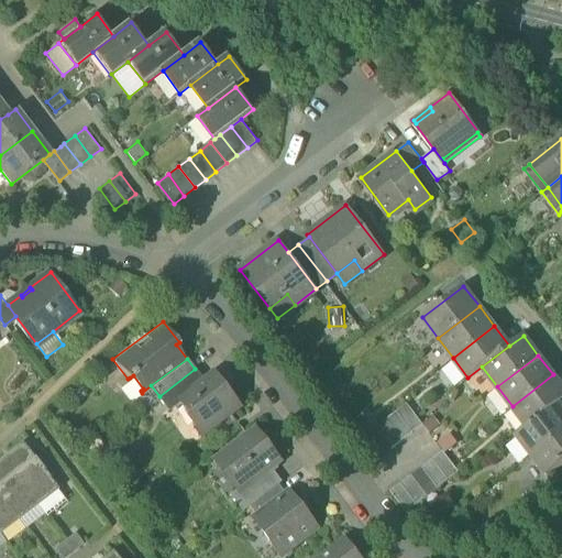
[(198,367),(195,369),(160,396),(168,408),(179,400),(177,397),(206,378),(198,367)]
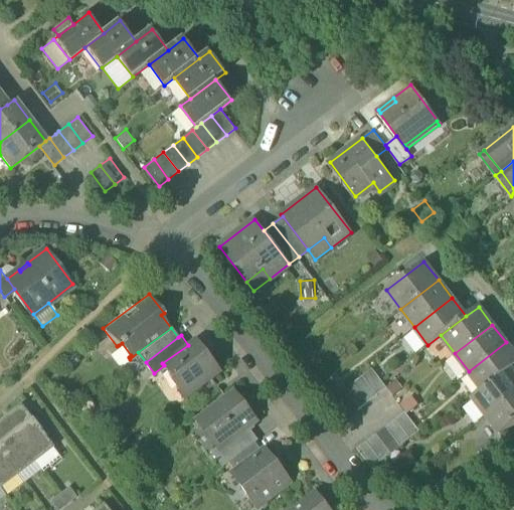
[(183,398),(188,398),(203,387),(203,382),(220,369),(207,351),(206,352),(196,339),(188,345),(162,363),(164,365),(181,388),(179,393),(183,398)]
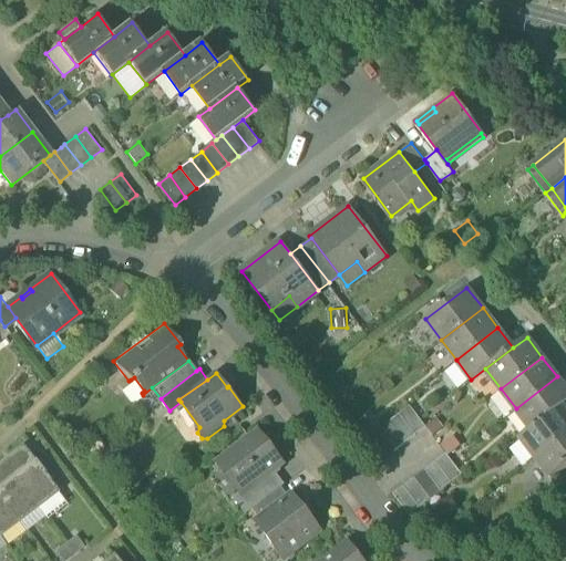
[(565,387),(557,376),(516,408),(531,428),(562,405),(565,402),(565,387)]
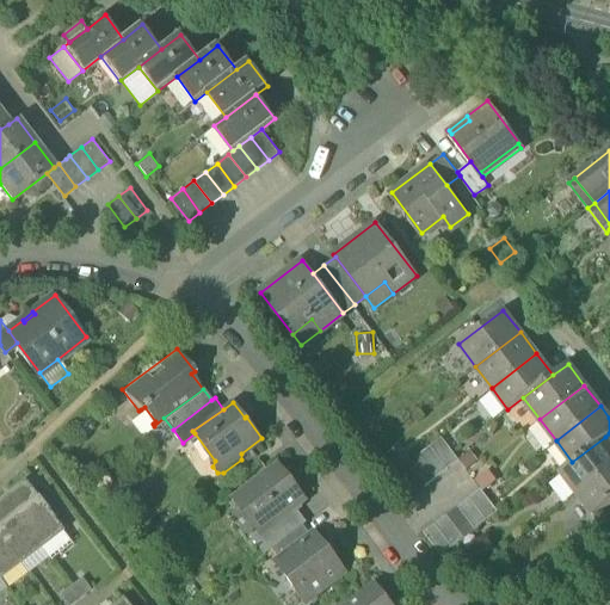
[(141,409),(153,424),(155,421),(145,407),(141,409)]
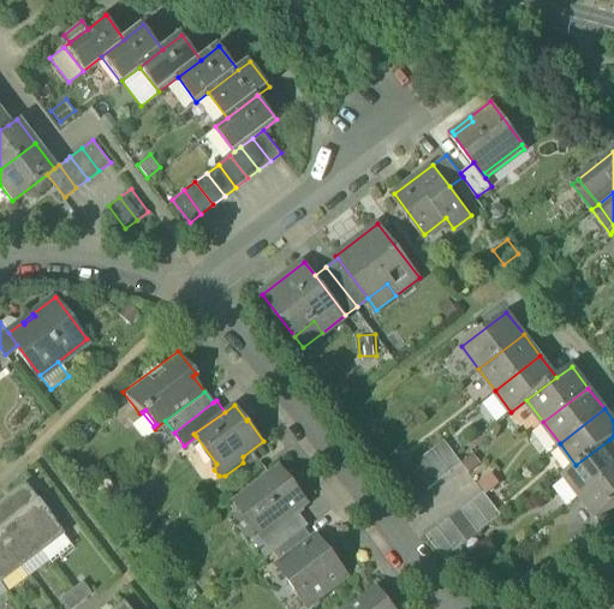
[(446,437),(434,447),(452,470),(463,461),(458,453),(446,437)]
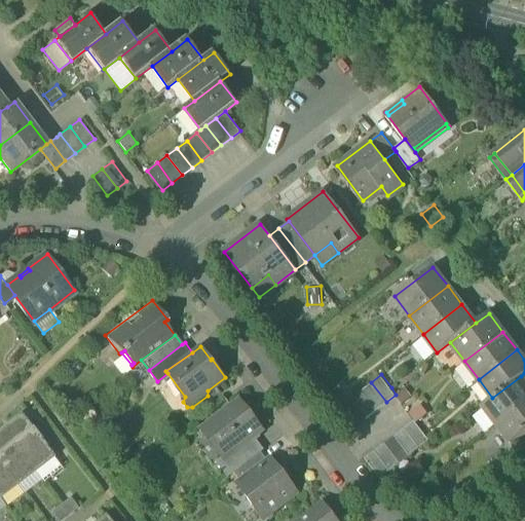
[(524,380),(521,376),(492,398),(483,405),(496,423),(524,402),(524,380)]
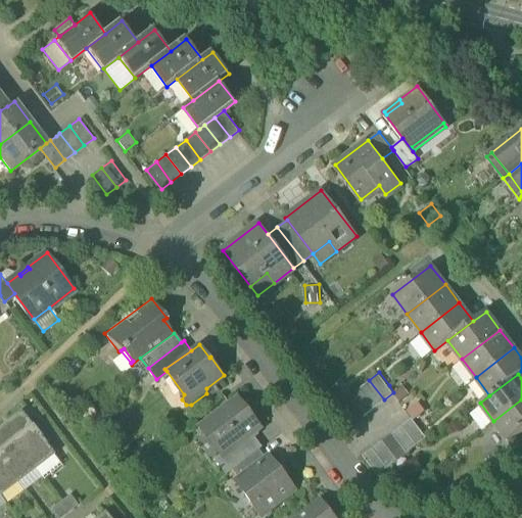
[(374,407),(384,399),(369,380),(359,387),(374,407)]
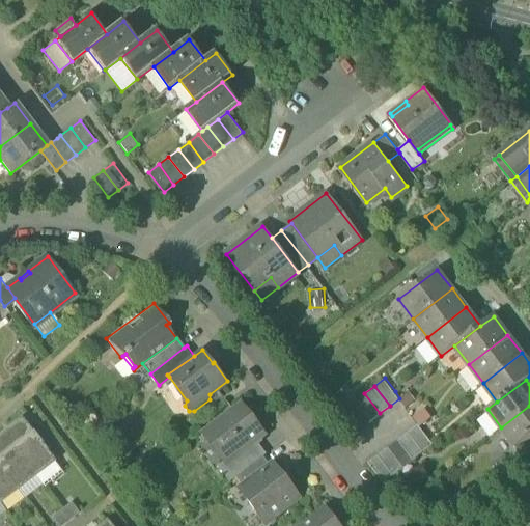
[(369,420),(380,413),(364,393),(355,400),(369,420)]
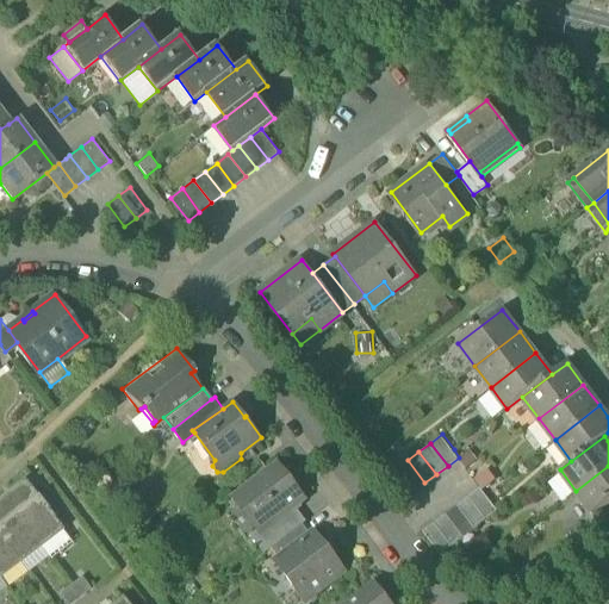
[(463,459),(447,466),(455,481),(470,474),(463,459)]
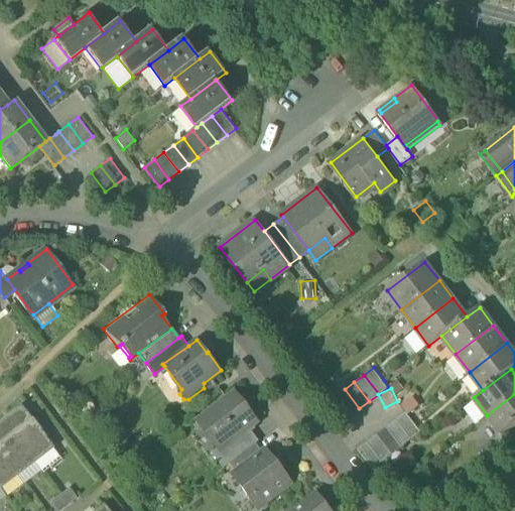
[(222,442),(223,444),(248,426),(258,418),(237,389),(201,416),(222,442)]
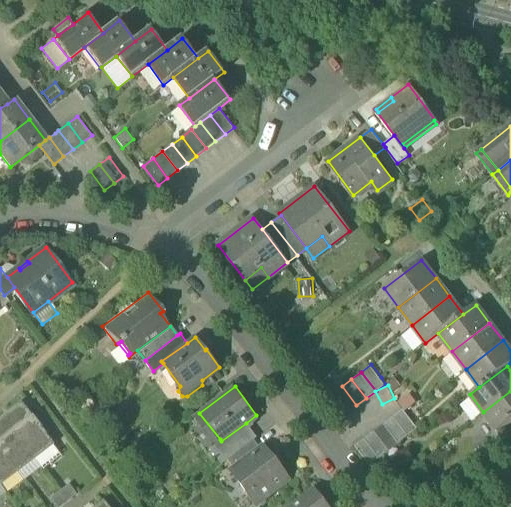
[(398,400),(403,407),(405,410),(418,401),(410,391),(398,400)]
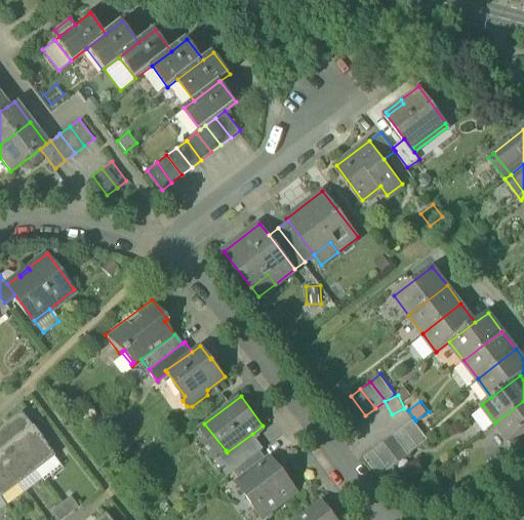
[(523,401),(495,423),(511,442),(523,431),(523,401)]
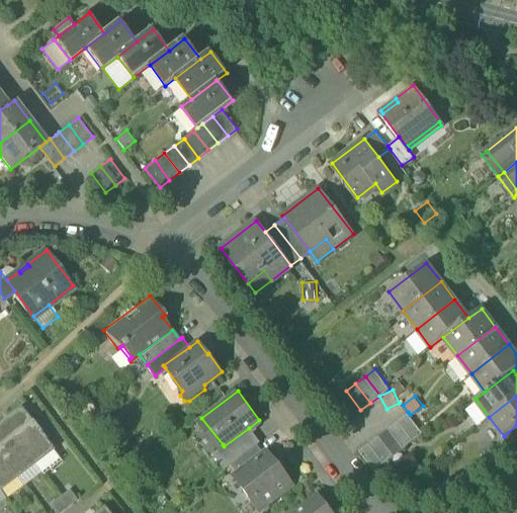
[(22,409),(4,422),(33,460),(52,446),(39,432),(42,430),(34,418),(31,421),(22,409)]
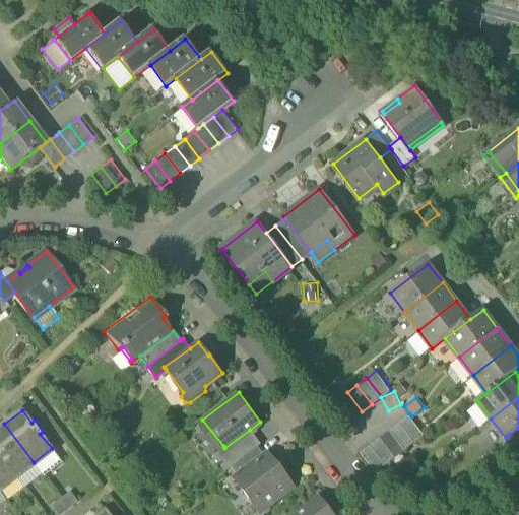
[(400,422),(414,441),(425,434),(411,416),(409,413),(400,422)]
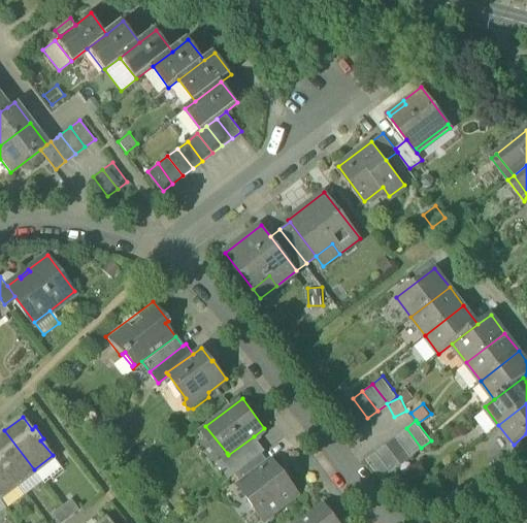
[(396,435),(412,455),(421,448),(406,428),(396,435)]
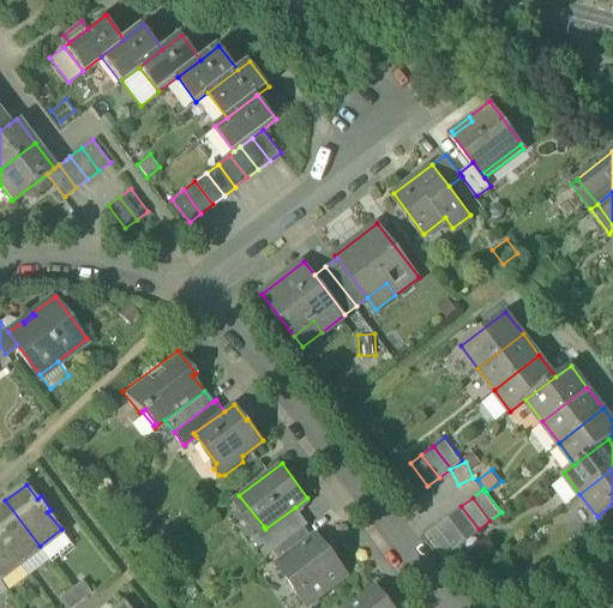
[(0,535),(19,561),(40,546),(5,500),(0,504),(0,535)]
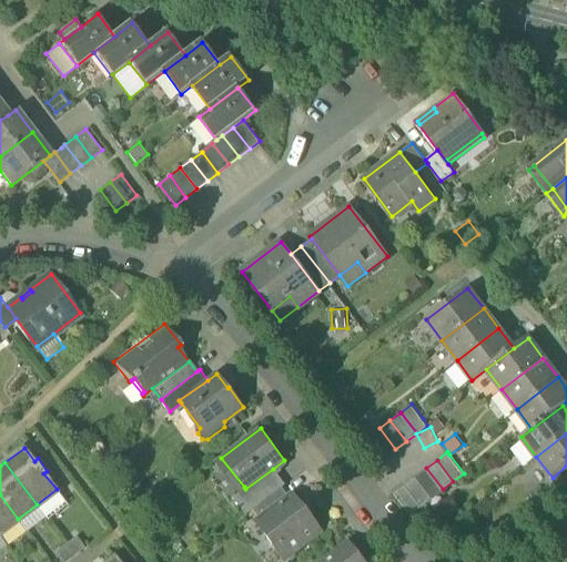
[(426,468),(416,476),(432,497),(443,489),(426,468)]
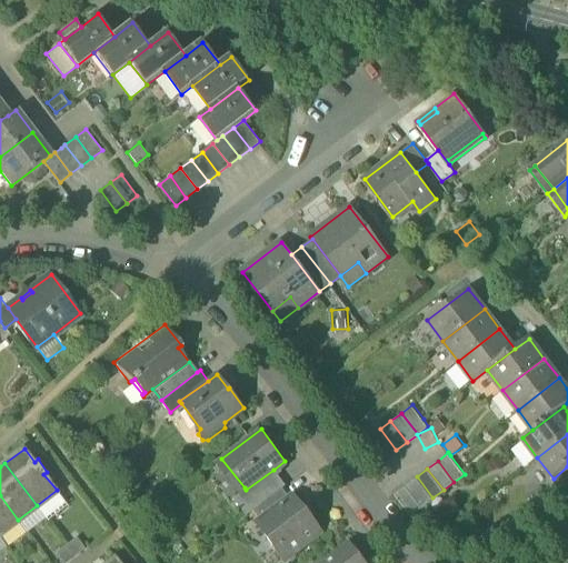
[(248,513),(255,508),(282,486),(285,484),(273,470),(246,490),(245,488),(235,495),(248,513)]
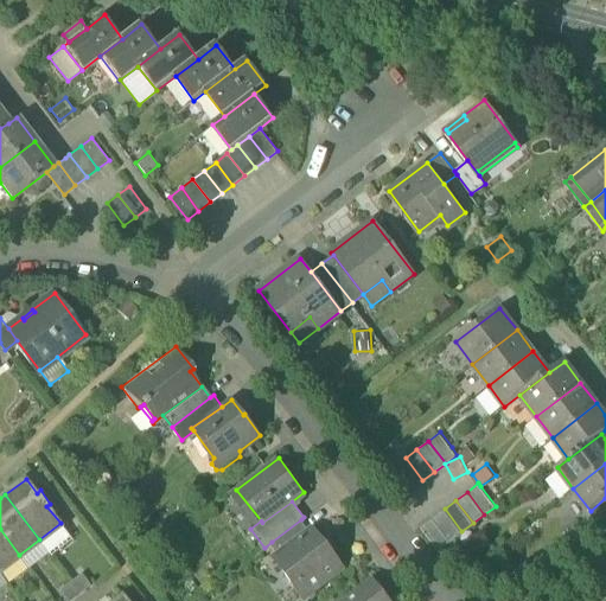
[(461,531),(445,509),(433,517),(433,518),(451,541),(451,539),(461,531)]
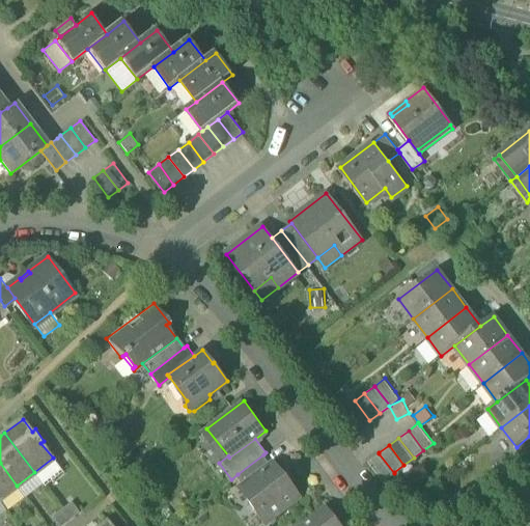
[(384,480),(394,473),(379,453),(369,461),(384,480)]
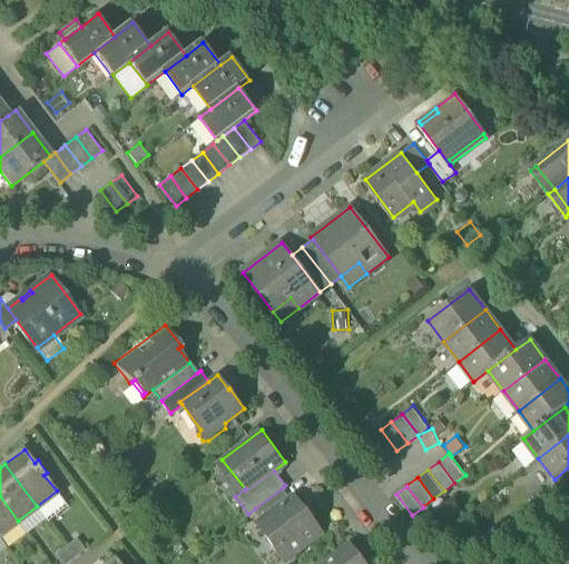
[(291,497),(283,487),(255,508),(262,518),(291,497)]
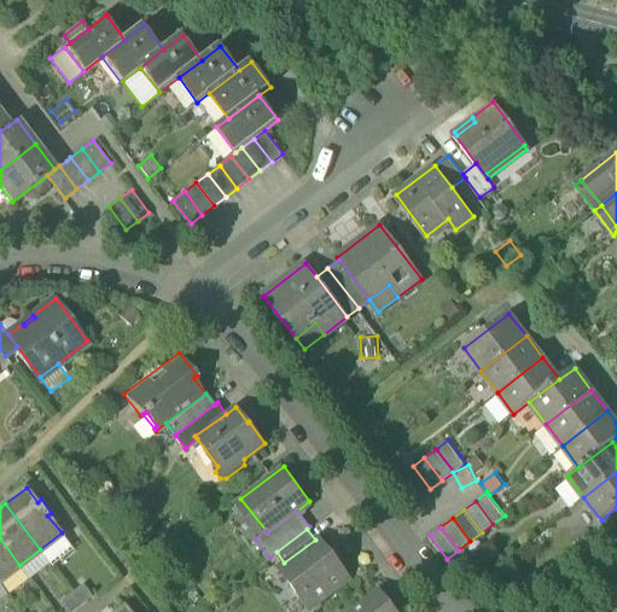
[(62,532),(40,549),(50,561),(51,564),(73,548),(62,532)]
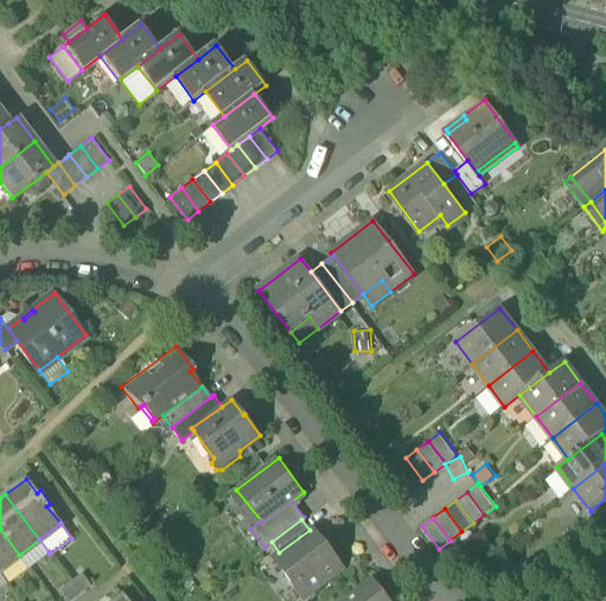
[(275,556),(304,594),(343,564),(314,526),(310,530),(279,552),(275,556)]
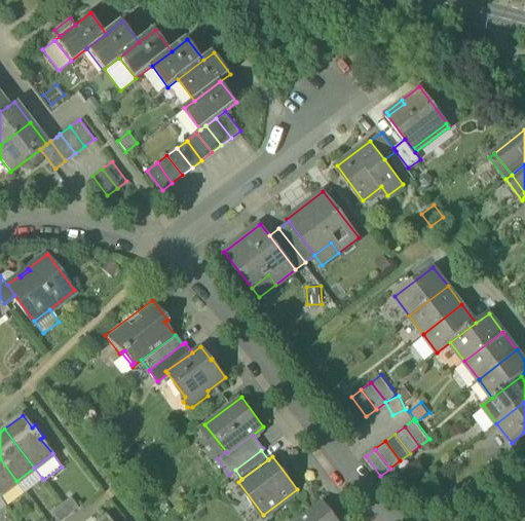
[(0,493),(16,481),(0,458),(0,493)]
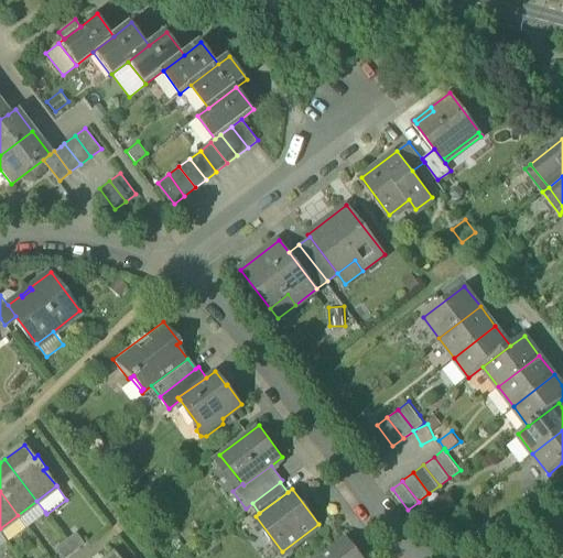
[(26,526),(45,512),(36,501),(18,515),(26,526)]
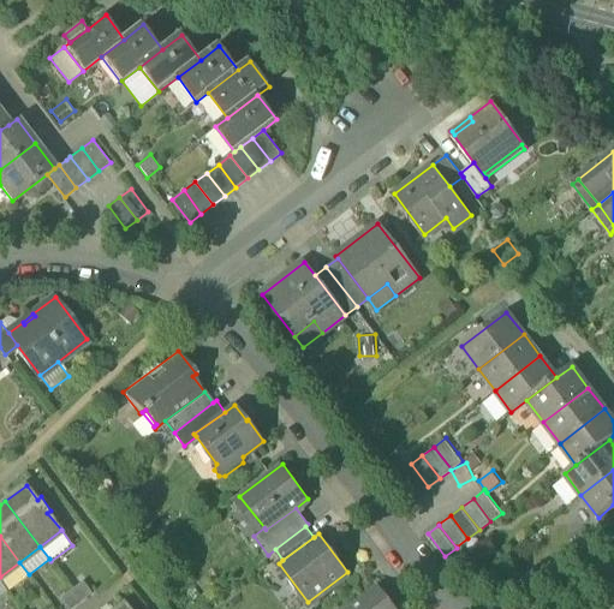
[(69,603),(91,591),(85,580),(63,592),(69,603)]
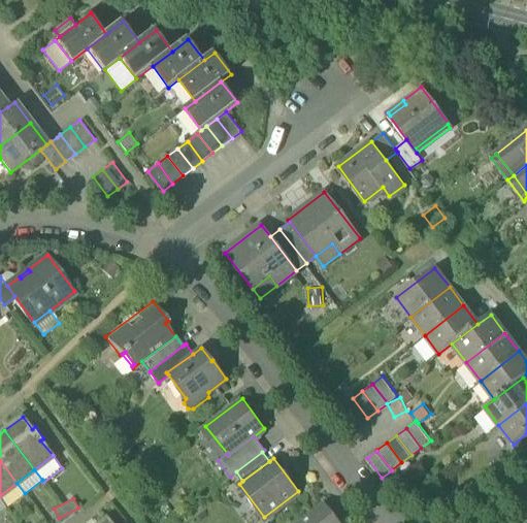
[(297,522),(337,522),(323,503),(297,522)]
